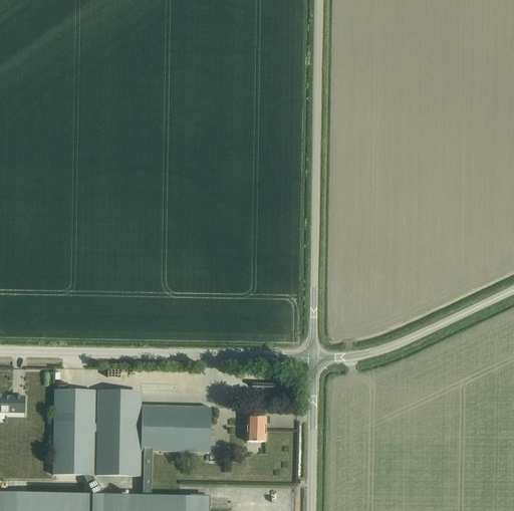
[(93,474),(95,389),(54,389),(53,473),(93,474)]
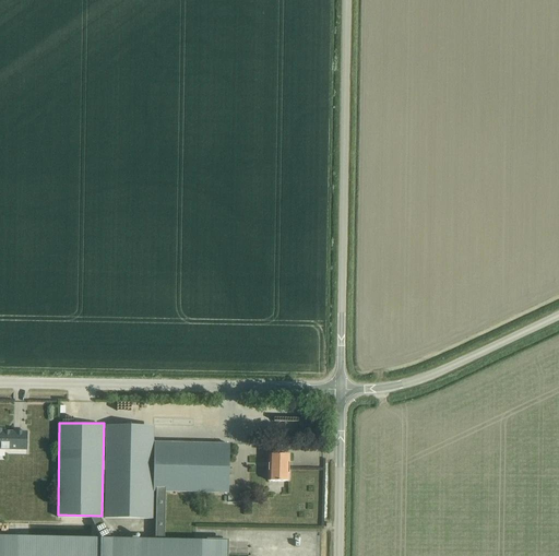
[(106,424),(105,516),(153,517),(153,488),(156,488),(155,523),(155,539),(164,539),(165,523),(165,489),(228,491),(228,441),(154,440),(154,424),(131,424),(106,424)]
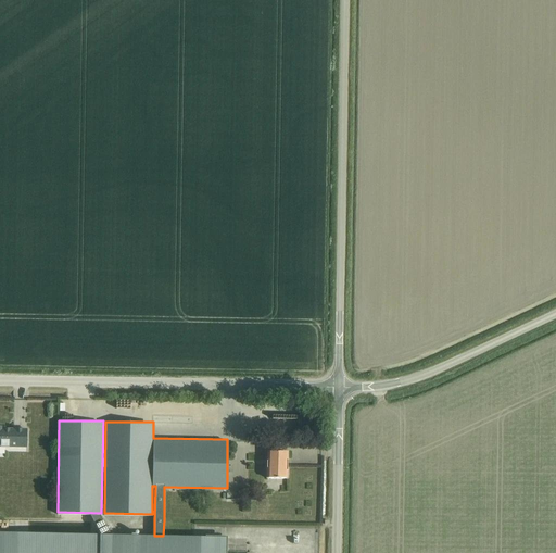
[(0,424),(0,443),(26,444),(26,427),(4,427),(4,425),(0,424)]
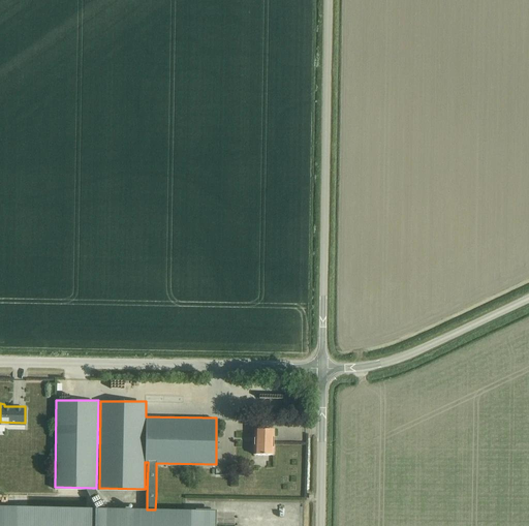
[(273,454),(274,427),(254,427),(253,453),(273,454)]
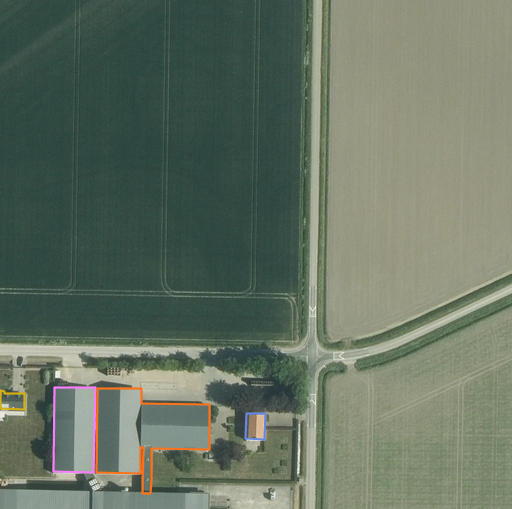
[(0,508),(207,508),(208,494),(150,493),(142,493),(0,490),(0,508)]
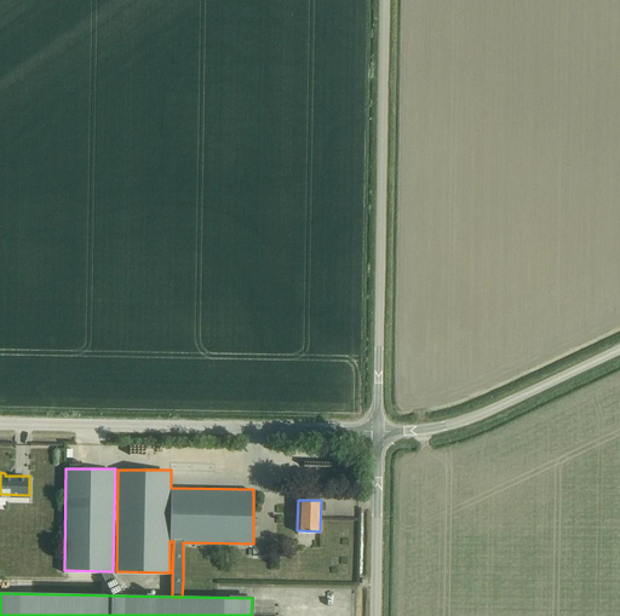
All buildings are outlined.
